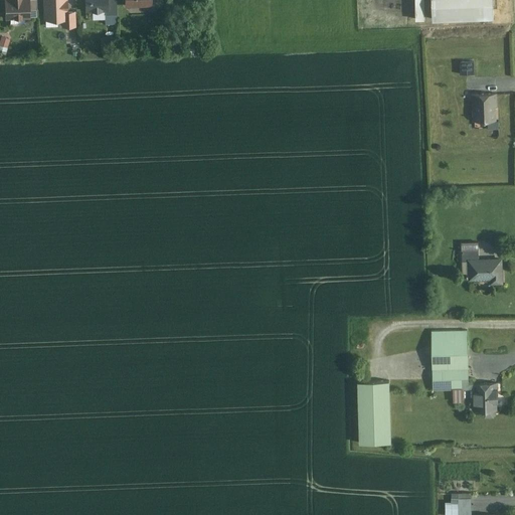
[(5,0),(6,20),(30,19),(29,11),(35,10),(35,0),(5,0)]
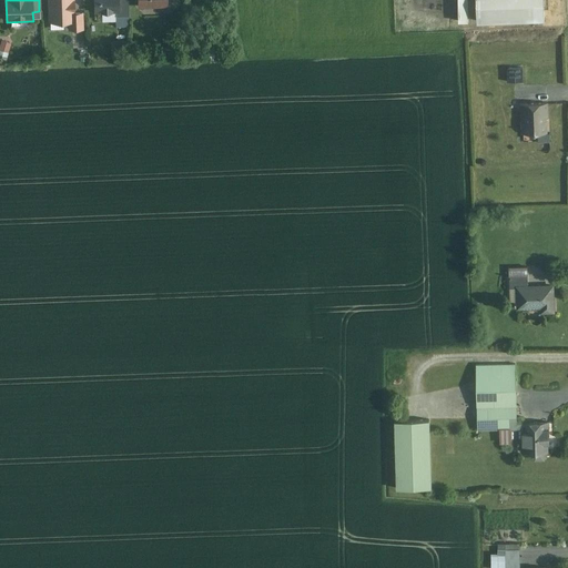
[(74,0),(48,0),(49,22),(71,21),(71,29),(83,29),(83,12),(75,12),(74,0)]
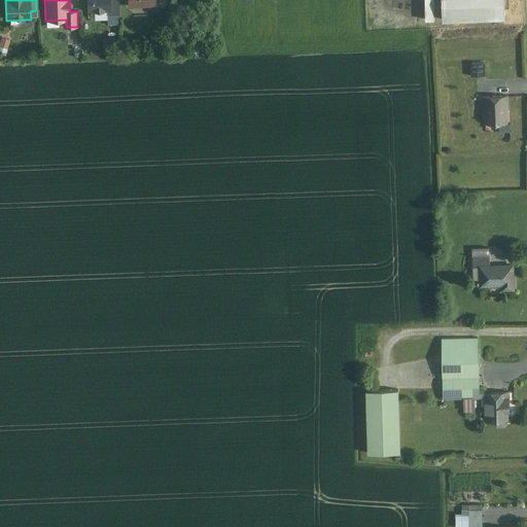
[(86,0),(88,13),(108,12),(108,24),(118,23),(117,0),(86,0)]
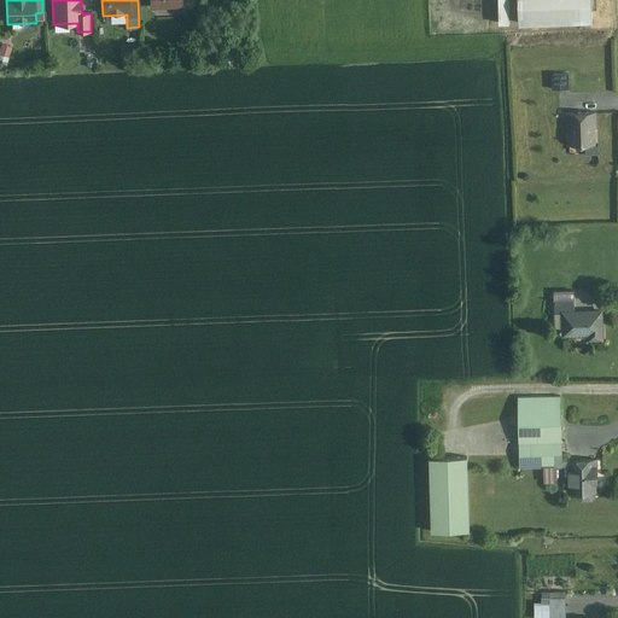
[(509,0),(497,0),(499,23),(511,23),(509,0)]
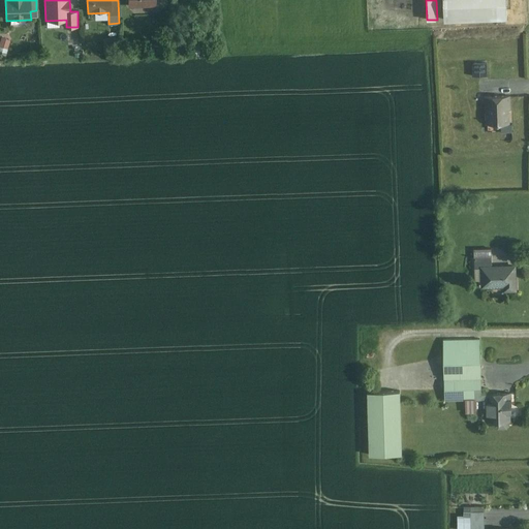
[(507,18),(506,0),(443,0),(445,21),(507,18)]
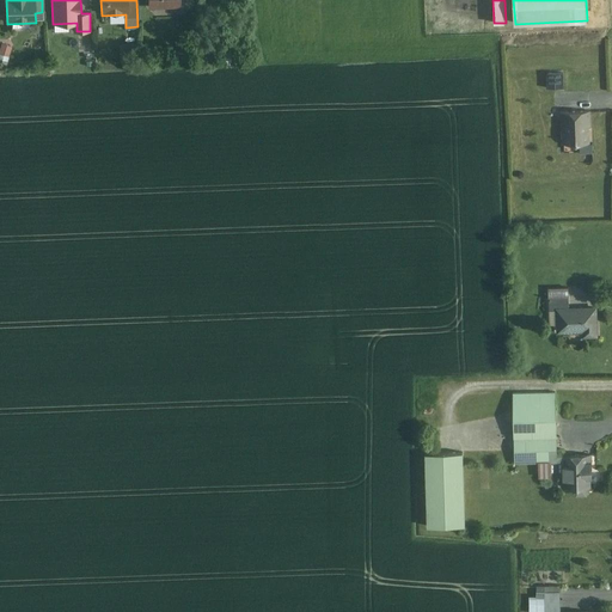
[(11,46),(2,43),(0,49),(0,53),(7,56),(11,46)]
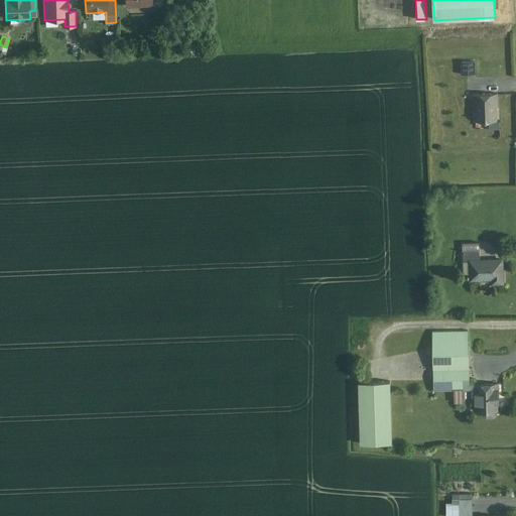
[(476,60),(462,61),(463,75),(476,74),(476,60)]
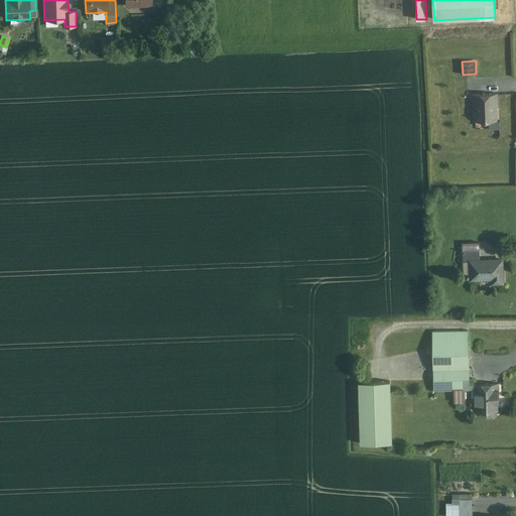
[(496,94),(473,95),(474,122),(497,121),(496,94)]
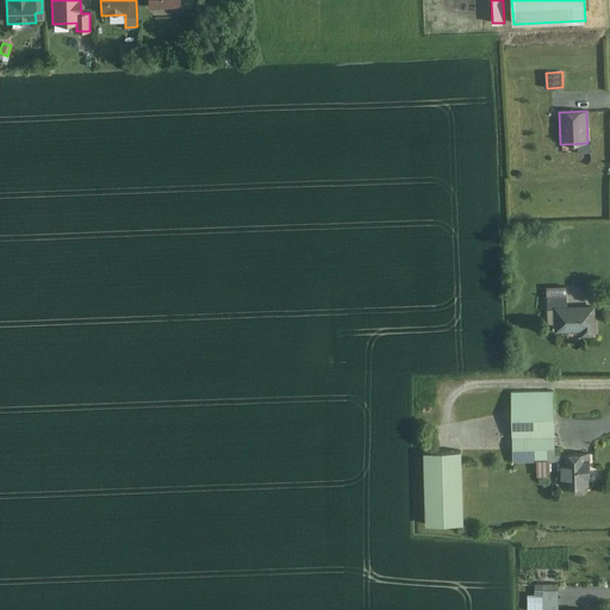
[(566,287),(546,288),(546,329),(554,329),(554,332),(578,331),(578,337),(597,336),(596,305),(567,306),(566,287)]
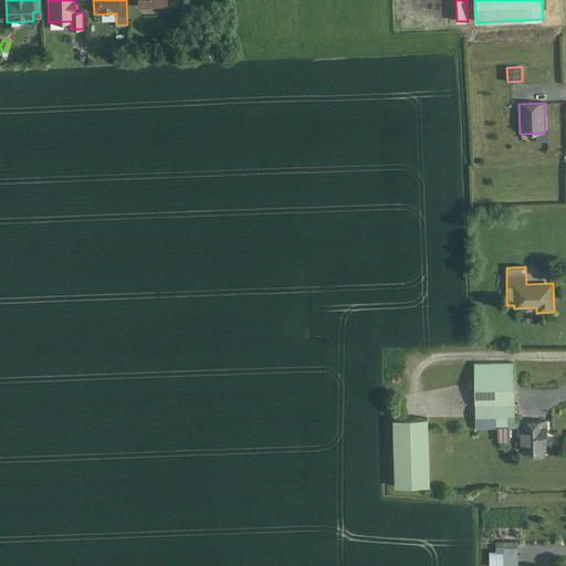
[(514,363),(473,364),(475,428),(516,427),(514,363)]
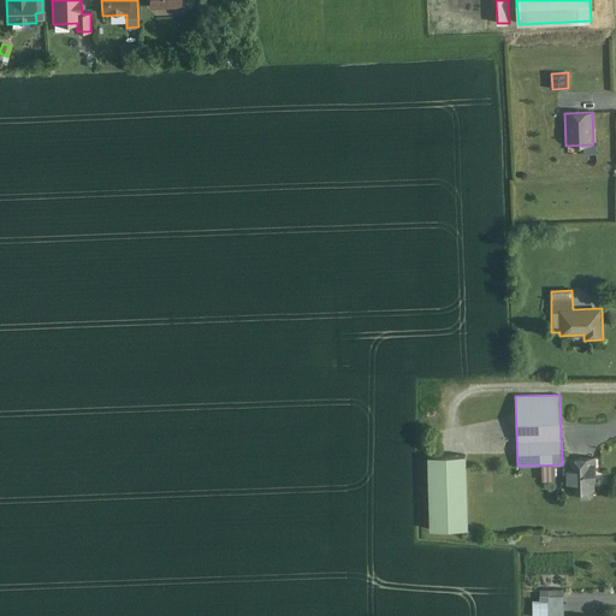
[(428,457),(432,532),(469,529),(467,456),(428,457)]
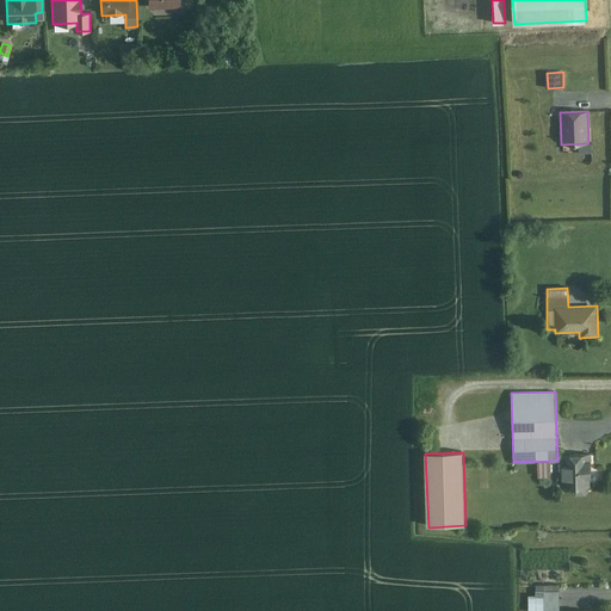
[(588,455),(561,455),(561,486),(571,486),(571,494),(590,494),(588,455)]
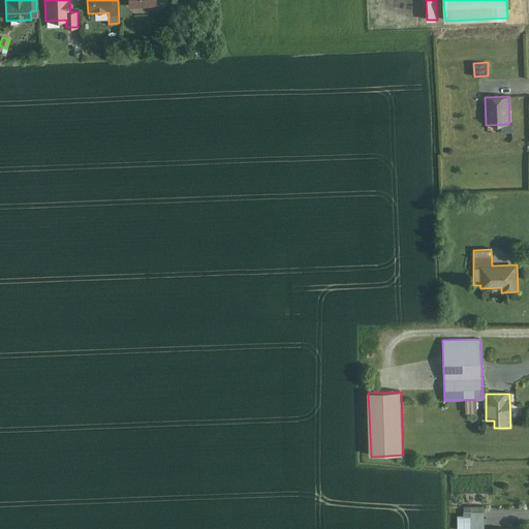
[(485,528),(485,506),(471,507),(471,528),(485,528)]
